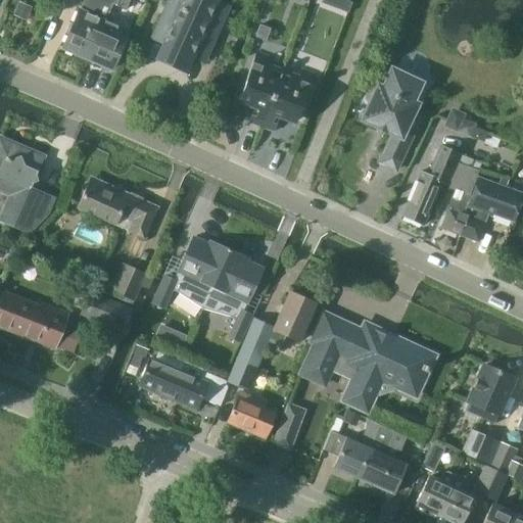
[(101,32),(105,21),(96,16),(103,0),(106,0),(116,4),(117,0),(86,0),(82,11),(80,10),(63,48),(89,59),(101,32)]
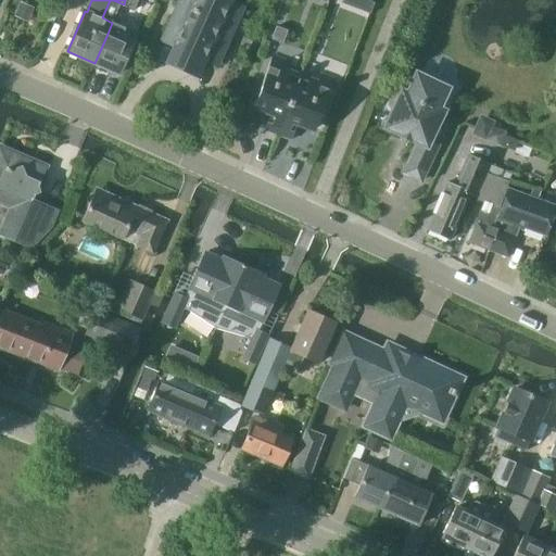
[(125,0),(124,4),(137,11),(140,0),(125,0)]
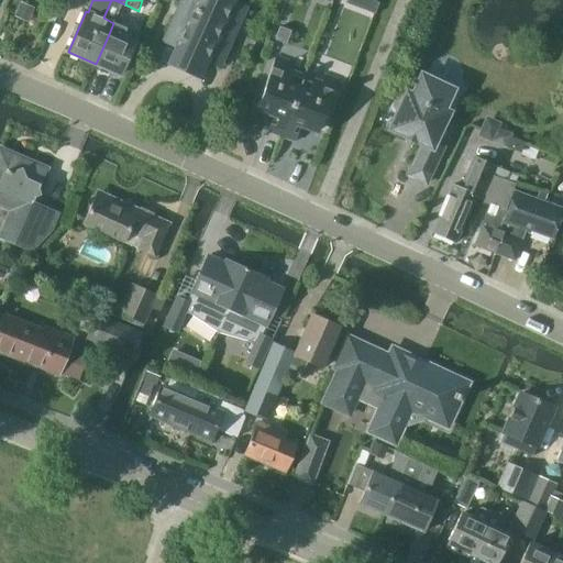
[(220,63),(245,8),(231,1),(231,0),(183,0),(166,39),(179,45),(176,53),(202,65),(207,57),(220,63)]
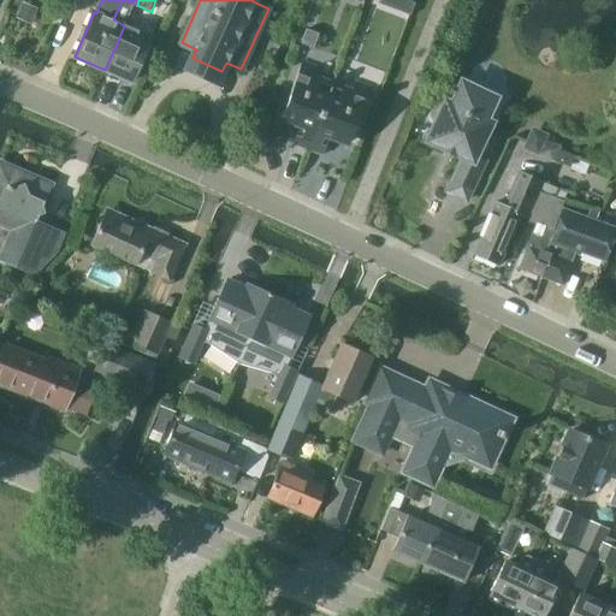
[(119,37),(105,70),(131,81),(152,36),(124,25),(119,37)]
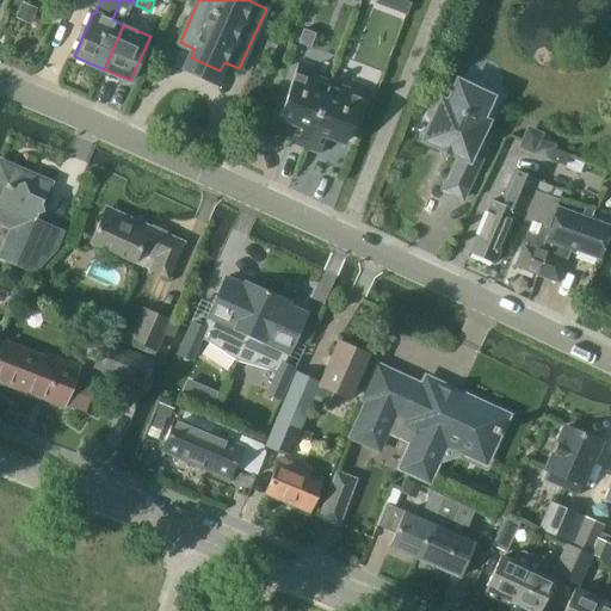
[(322,100),(329,82),(312,75),(314,67),(301,62),(281,116),(300,123),(291,142),(306,148),(322,100)]
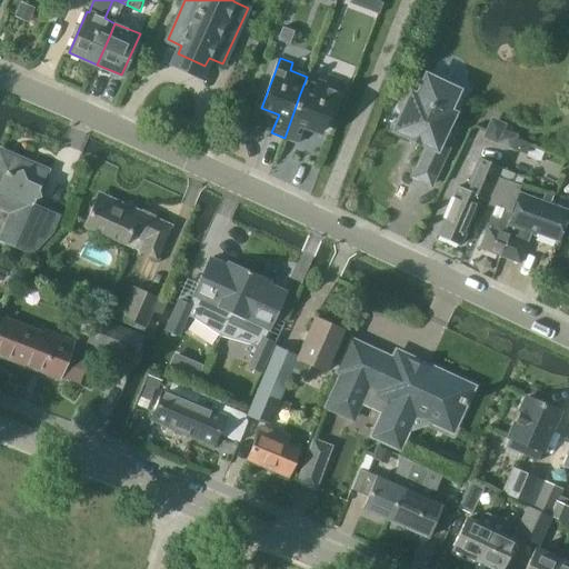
[(401,115),(402,115),(396,129),(411,136),(413,136),(415,135),(422,139),(422,141),(429,145),(415,176),(432,185),(458,129),(449,126),(456,112),(450,110),(459,89),(428,75),(418,95),(413,92),(411,97),(410,96),(408,96),(407,96),(405,97),(402,98),(400,100),(398,105),(398,106),(398,108),(398,109),(398,110),(399,111),(400,112),(401,115)]
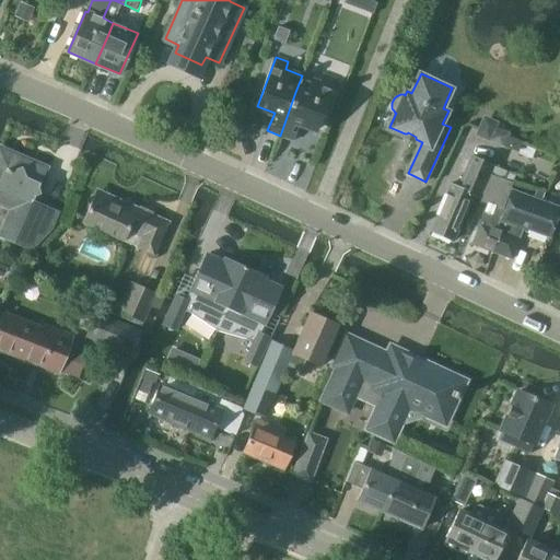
[(295,92),(280,136),(293,140),(300,123),(317,129),(336,80),(323,74),(321,82),(302,76),(295,92)]
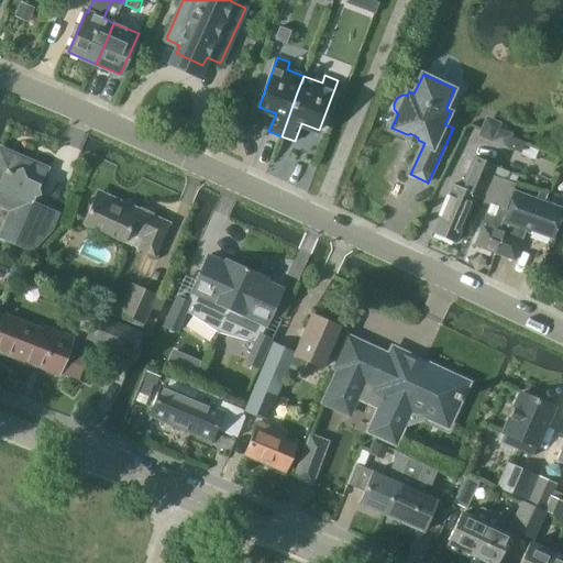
[(482,129),(496,135),(494,140),(507,146),(512,133),(499,127),(503,120),(488,113),(482,129)]
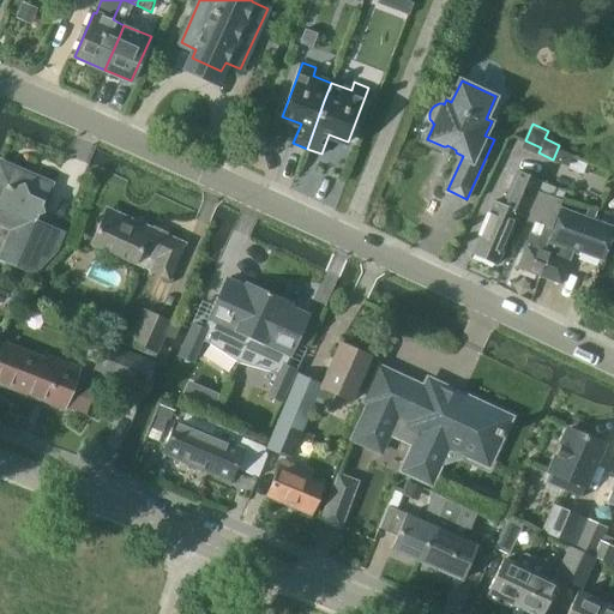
[(56,251),(65,232),(36,220),(50,187),(18,174),(19,172),(0,163),(0,221),(14,228),(1,260),(35,275),(56,251)]
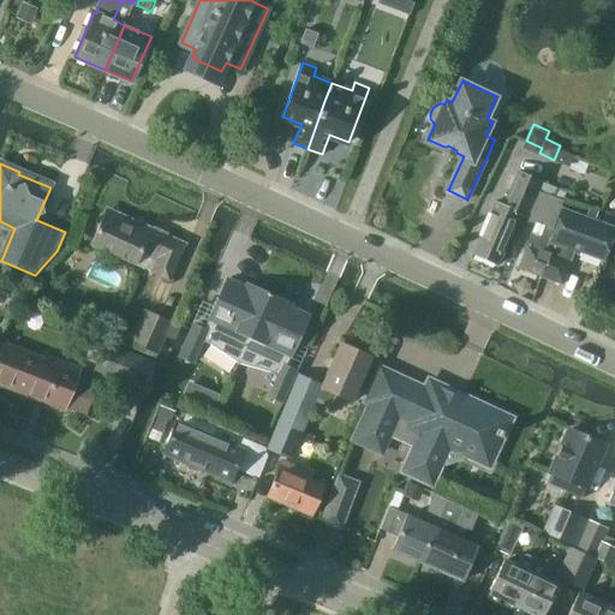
[(537,192),(542,183),(519,173),(506,204),(497,201),(476,252),(500,263),(521,213),(527,215),(537,192)]
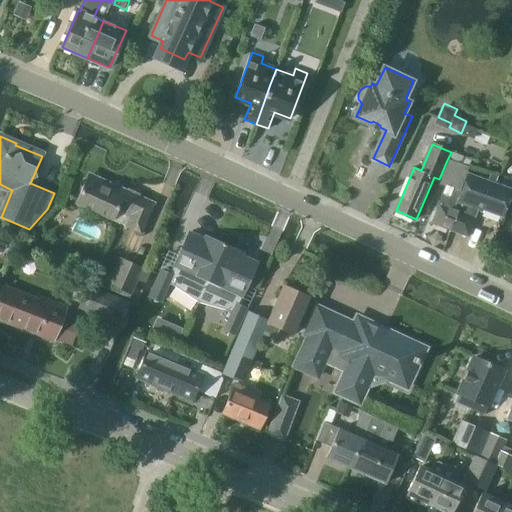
[(451,152),(447,160),(461,165),(464,157),(451,151),(451,152)]
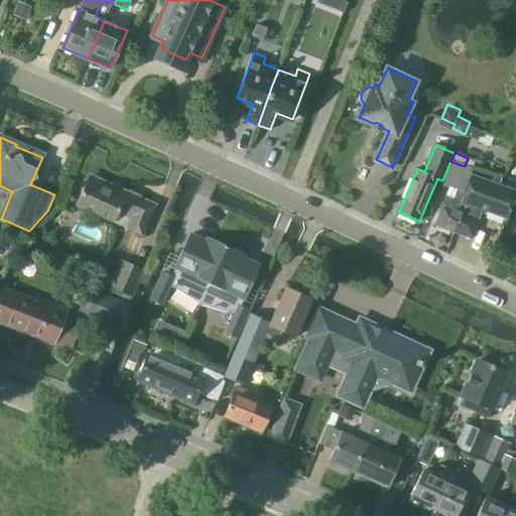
[(472,168),(465,166),(450,161),(442,180),(441,182),(464,191),(472,168)]
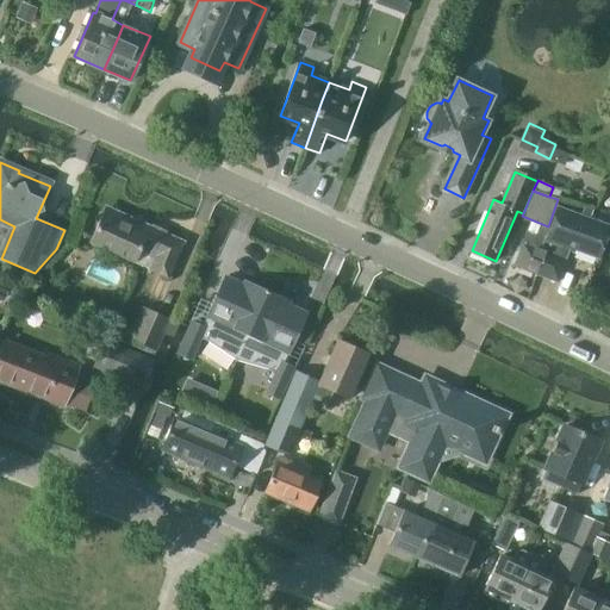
[(167,277),(182,244),(106,209),(91,242),(134,262),(141,248),(156,255),(150,269),(167,277)]
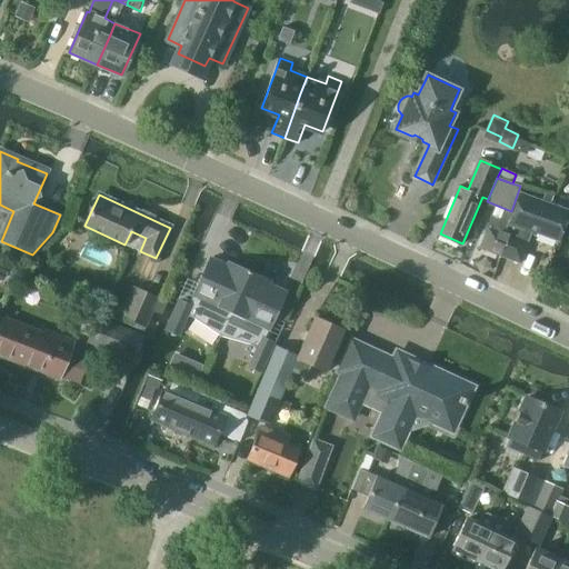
[(568,212),(521,195),(510,223),(509,223),(503,236),(507,237),(500,255),(520,262),(531,231),(558,241),(568,212)]
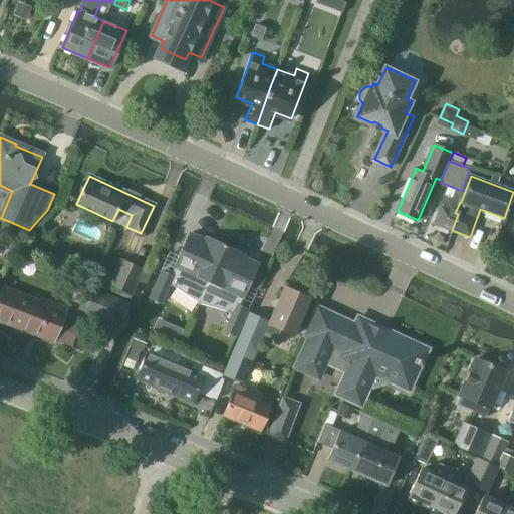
[(460,202),(462,196),(456,194),(453,200),(446,197),(436,224),(452,230),(458,214),(455,213),(460,202)]
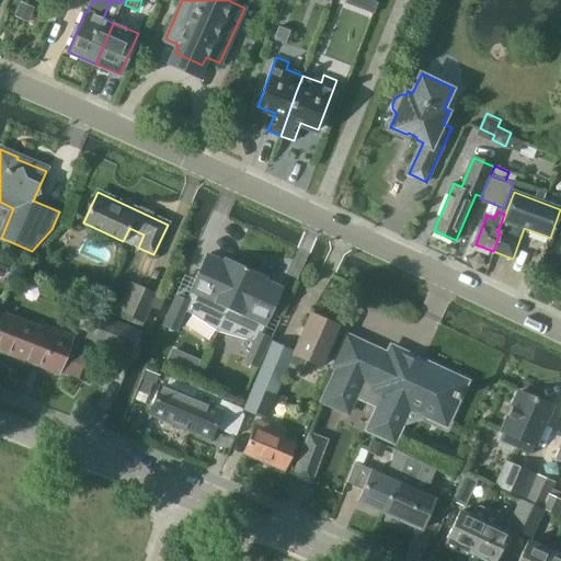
[(176,297),(164,325),(176,331),(185,312),(192,315),(217,331),(245,270),(232,263),(230,266),(207,256),(186,302),(176,297)]
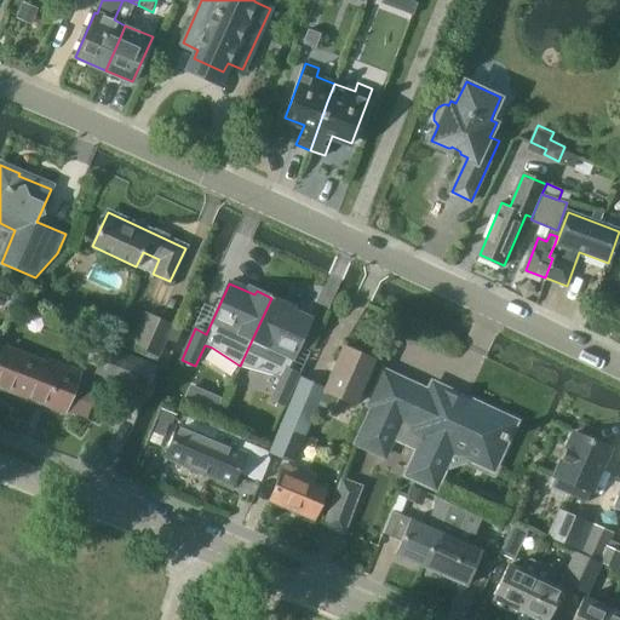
[(271,298),(240,366),(240,367),(239,368),(241,368),(241,367),(274,375),(281,379),(271,401),(286,407),(299,375),(288,371),(311,321),(286,309),(287,305),(271,298)]
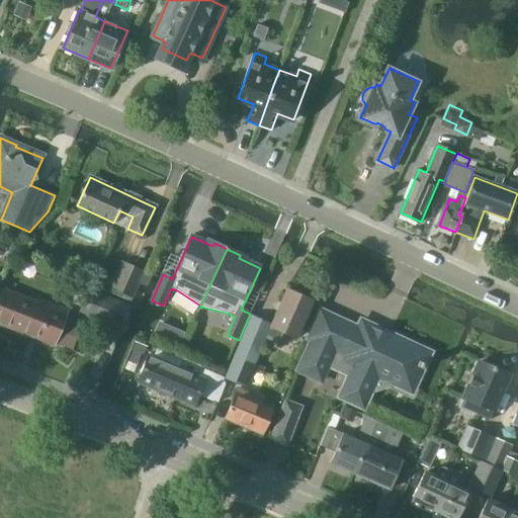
[(134,296),(145,271),(120,260),(109,286),(134,296)]
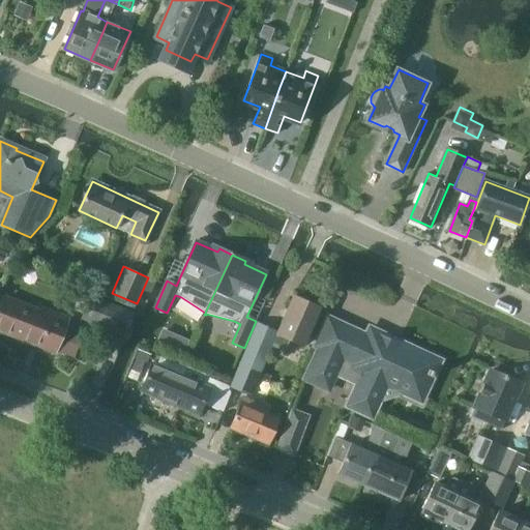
[(124,335),(133,313),(91,296),(83,319),(124,335)]
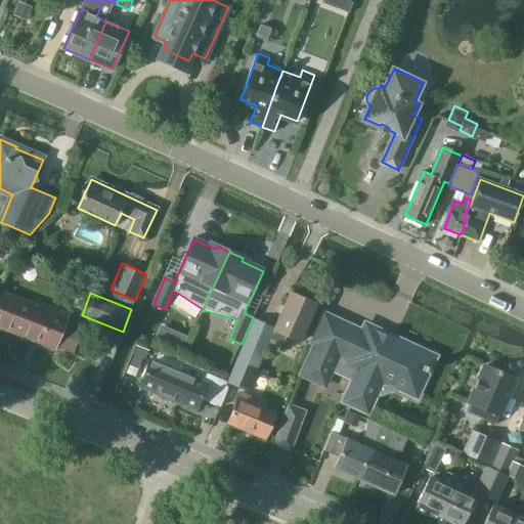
[(72,353),(81,331),(63,324),(64,322),(30,308),(31,305),(4,294),(0,305),(0,326),(54,349),(55,347),(72,353)]
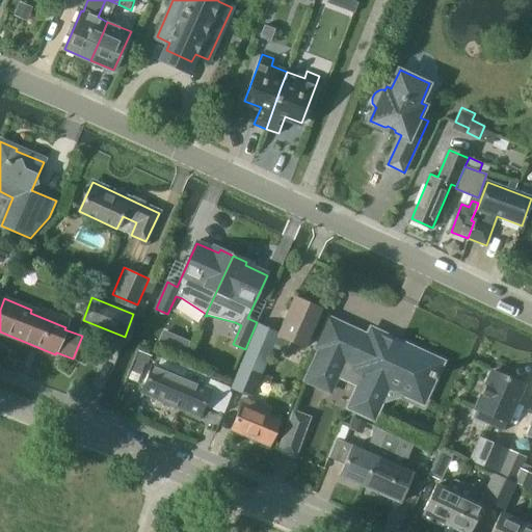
[(304,347),(320,310),(294,298),(280,335),(259,325),(241,365),(262,373),(273,347),(285,352),(290,341),(304,347)]
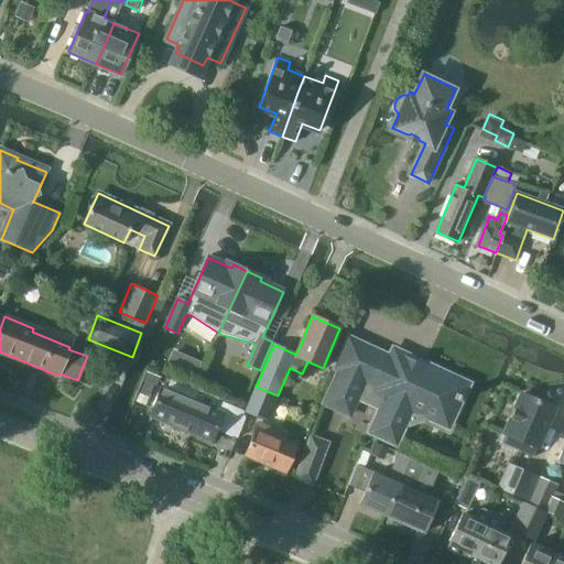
[(396,441),(401,429),(402,427),(402,426),(402,425),(402,424),(401,423),(400,422),(399,421),(404,409),(414,405),(426,411),(426,412),(426,413),(426,414),(426,415),(427,416),(427,418),(429,418),(442,424),(447,427),(459,401),(461,401),(463,397),(463,396),(468,383),(424,362),(420,371),(402,362),(407,355),(393,348),(389,356),(348,337),(335,368),(338,369),(323,403),(348,415),(351,409),(351,405),(350,403),(348,401),(350,397),(379,410),(369,432),(394,444),(397,441),(396,441)]
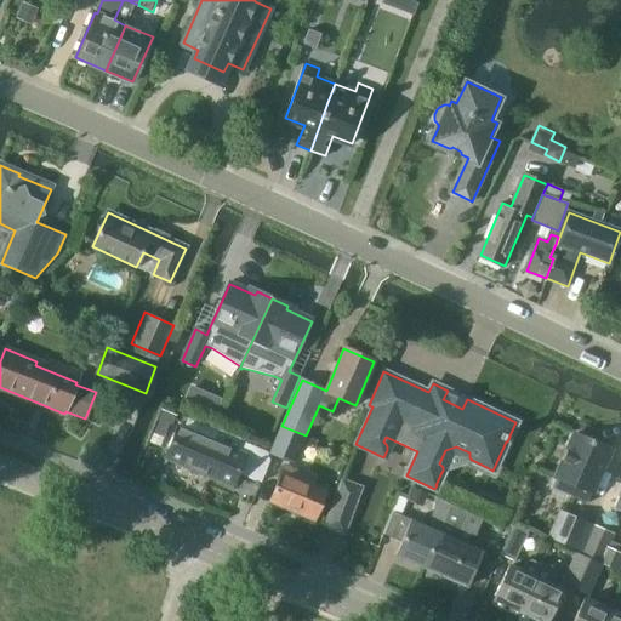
[(187,419),(182,429),(178,427),(165,459),(232,485),(245,455),(237,451),(241,442),(187,419)]
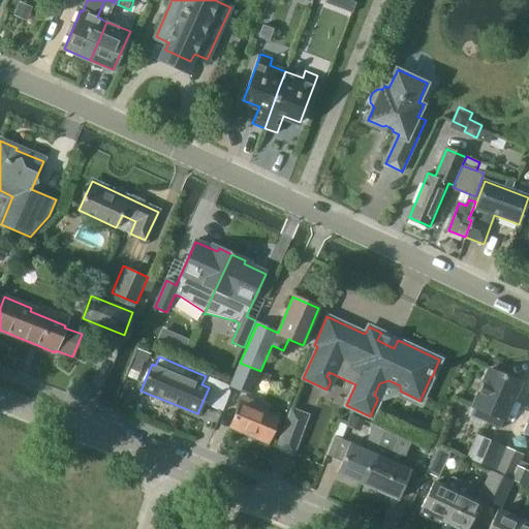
[(260,371),(240,363),(230,384),(235,386),(235,389),(251,396),(260,371)]
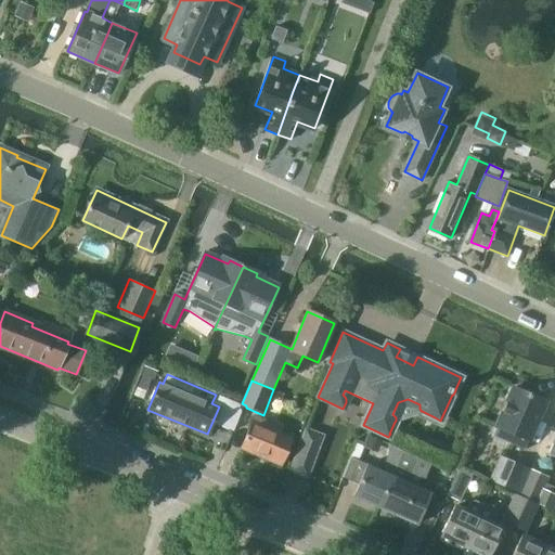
[(513,387),(492,436),(524,450),(545,400),(530,395),(530,391),(518,386),(516,388),(513,387)]
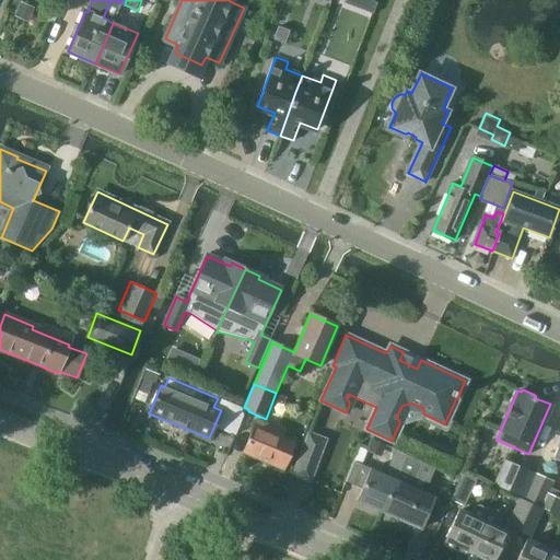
[(282,470),(294,441),(281,435),(282,431),(257,420),(244,454),(282,470)]
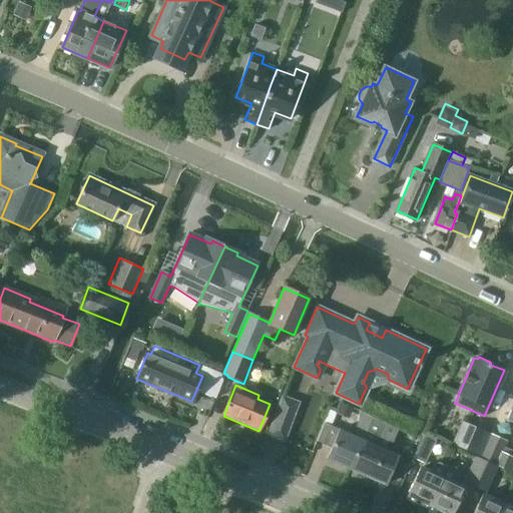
[(283,397),(268,434),(283,440),(298,403),(283,397)]
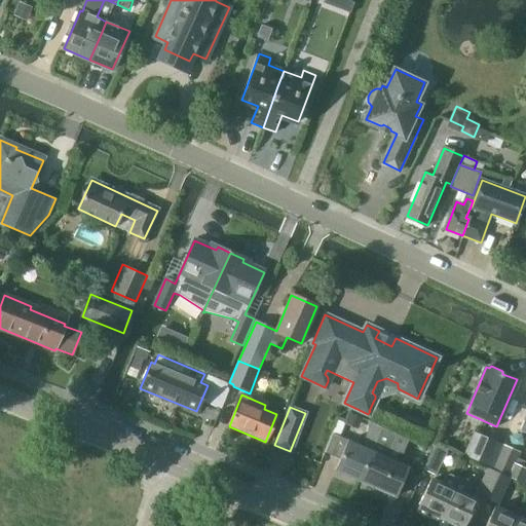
[(324,452),(339,459),(334,471),(359,481),(382,427),(369,421),(367,433),(361,446),(332,434),(324,452)]
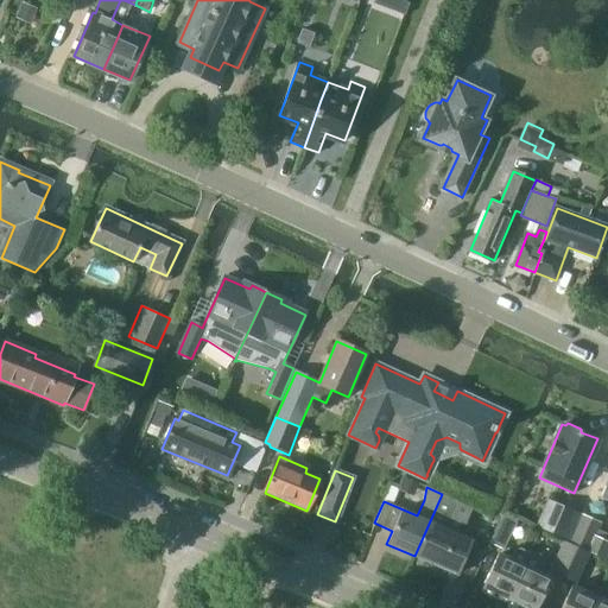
[(442,494),(415,556),(456,574),(472,539),(449,529),(461,502),(442,494)]
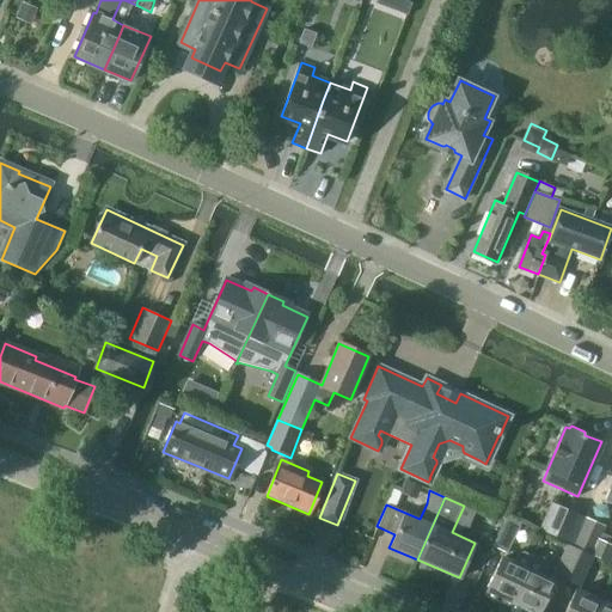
[(540,530),(571,544),(582,516),(551,503),(540,530)]
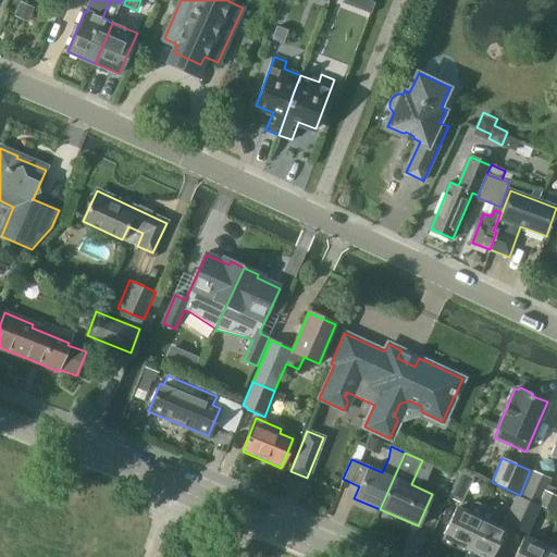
[(461,471),(449,496),(461,502),(473,477),(461,471)]
